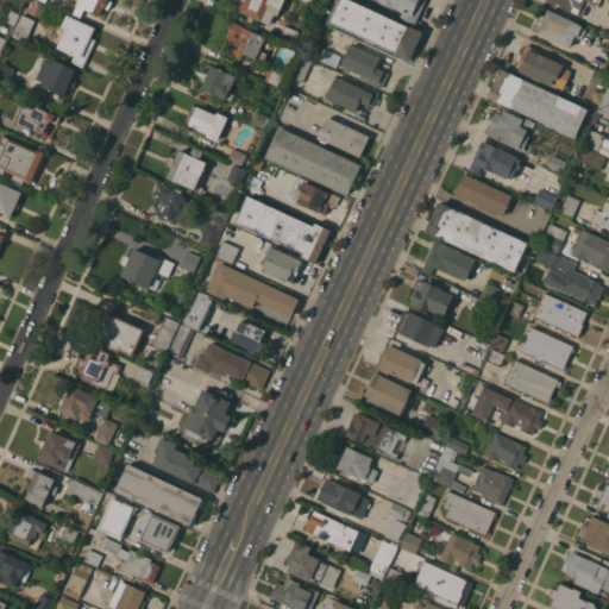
[(110,0),(112,1),(108,10),(104,7),(100,16),(85,8),(81,17),(73,13),(77,0),(110,0)]
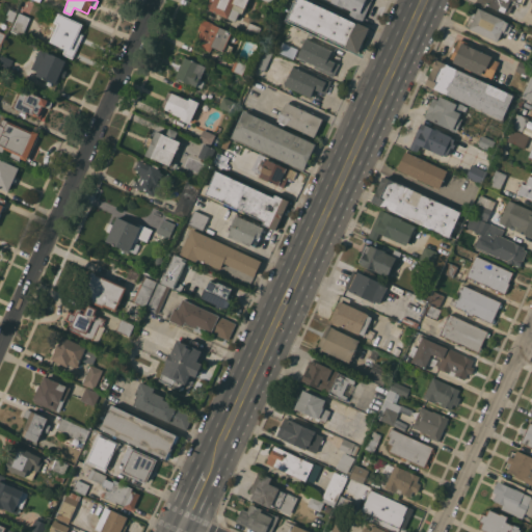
[(213,2),(209,0),(248,0),(245,8),(235,4),(233,7),(240,10),(236,20),(229,18),(210,9),(213,2)]
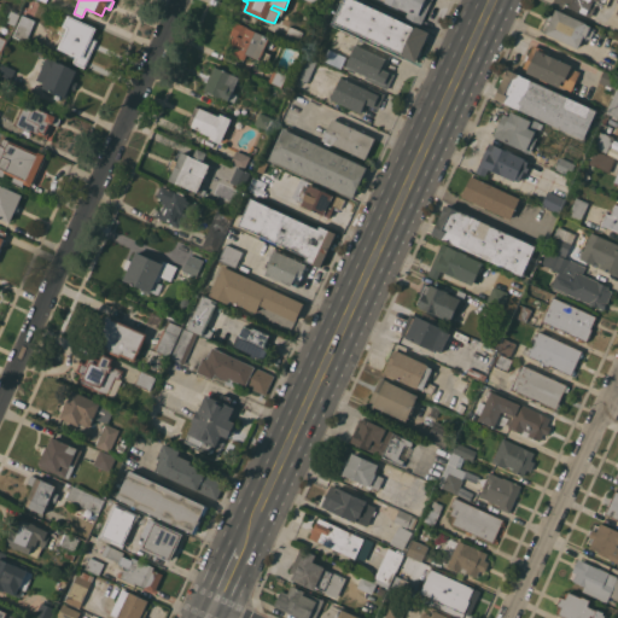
[(357,0),(383,11),(384,10),(392,15),(392,16),(414,27),(415,25),(430,31),(429,34),(425,44),(424,44),(417,62),(401,54),(402,53),(336,23),(334,25),(331,24),(340,0),(357,0)]
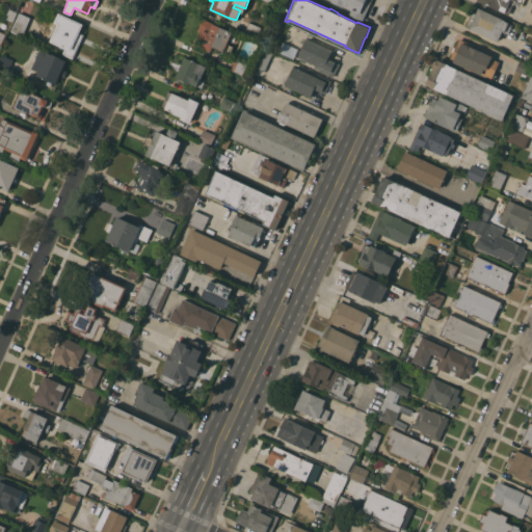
[(372,0),(362,22),(348,16),(351,9),(344,6),(343,7),(330,1),(330,0),(372,0)]
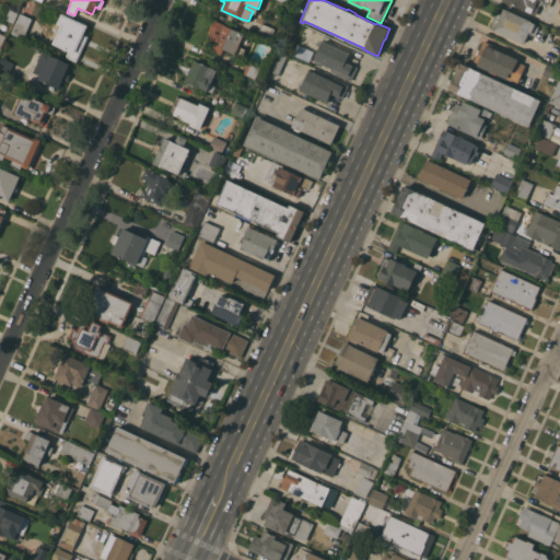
[(551,0),(548,7),(541,3),(535,15),(511,4),(510,7),(501,2),(501,0),(551,0)]
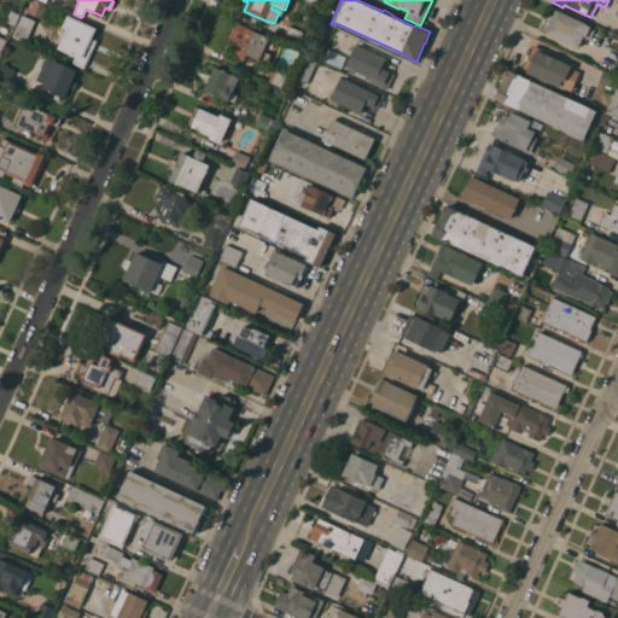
[(544,33),(546,31),(541,30),(548,13),(553,16),(557,9),(566,13),(567,12),(577,17),(576,19),(590,25),(590,27),(595,28),(590,39),(583,36),(578,47),(544,33)]
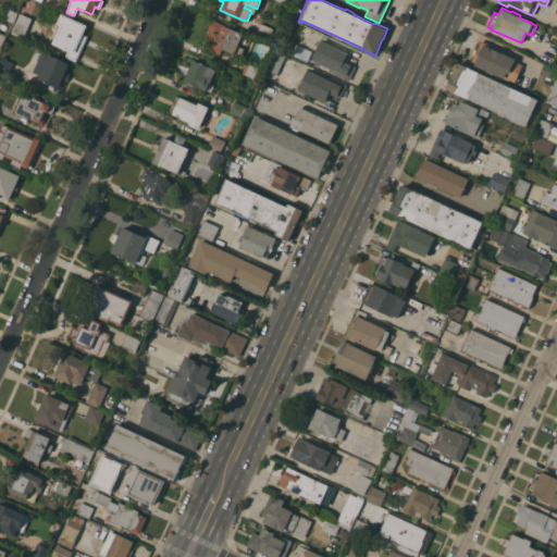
[(7,19),(10,10),(17,13),(14,22),(7,19)]
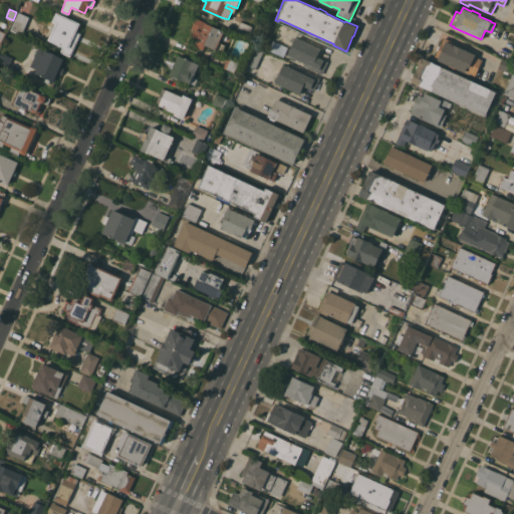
[(30,16),(22,35),(10,29),(19,11),(30,16)]
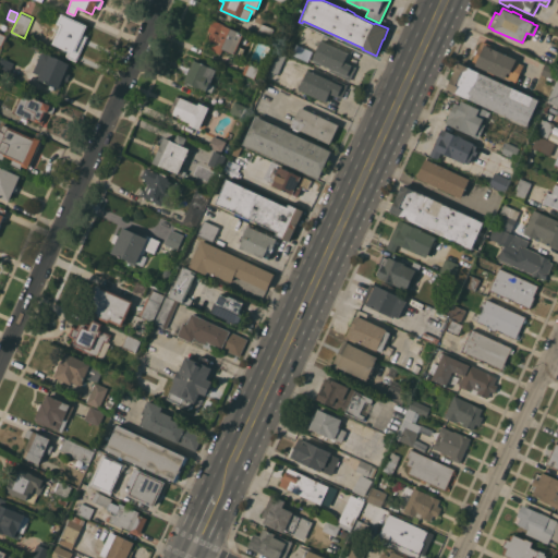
[(84,34),(88,35),(76,61),(65,57),(69,50),(52,43),(61,25),(57,23),(62,13),(87,24),(84,34)]
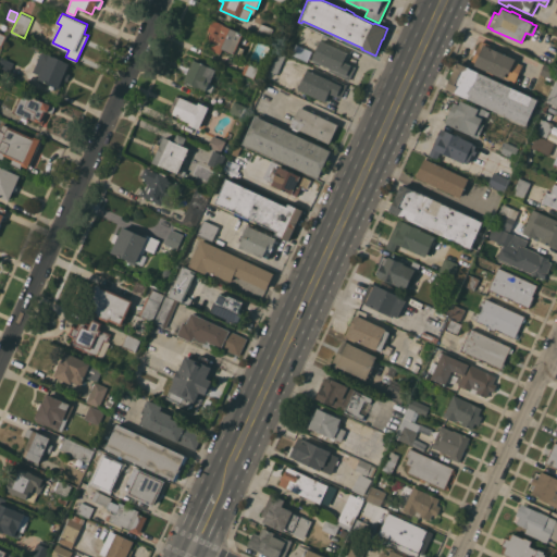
[(224,24),(223,25),(244,34),(234,53),(223,49),(221,53),(205,46),(211,32),(208,31),(212,19),(224,24)]
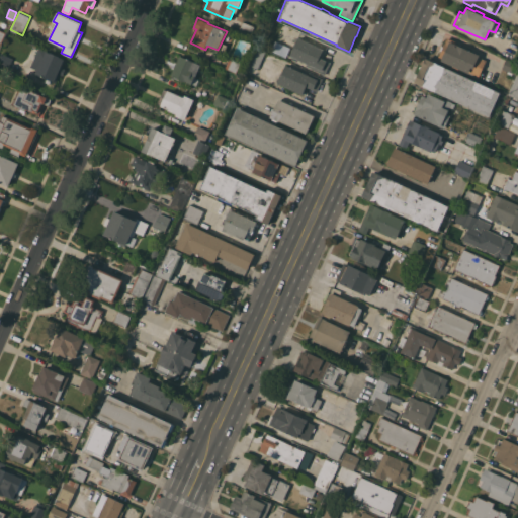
[(238,31),(229,27),(233,17),(242,21),(238,31)]
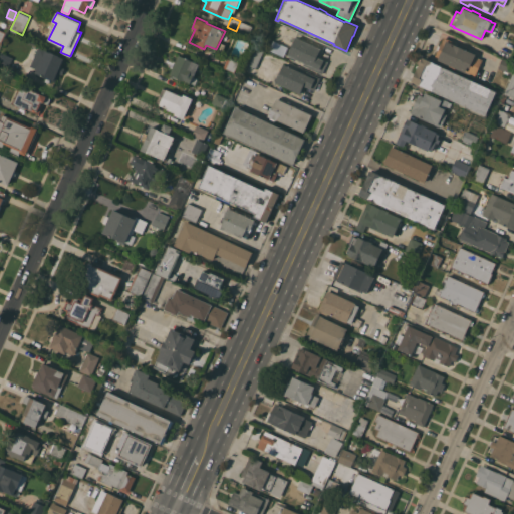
[(252,26),(248,36),(236,31),(241,21),(252,26)]
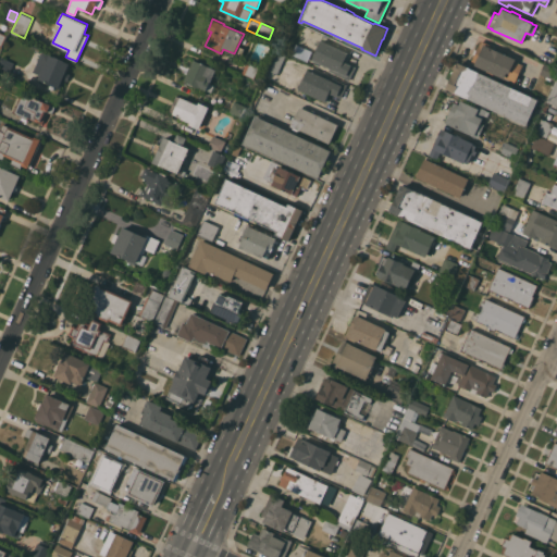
[(320,40),(348,53),(345,62),(355,66),(348,79),(329,71),(330,67),(312,60),(320,40)]
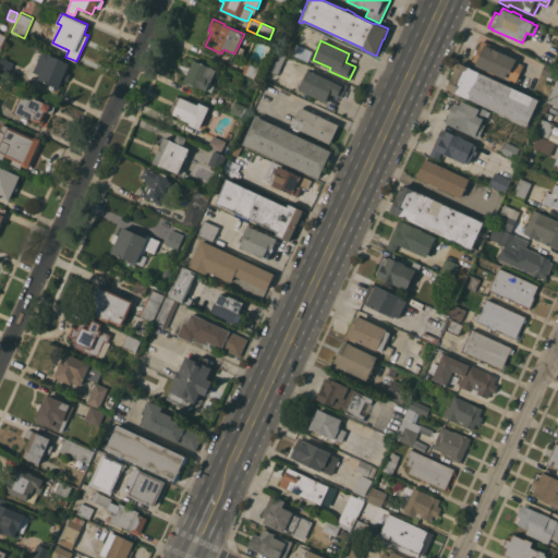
[(517,82),(506,77),(505,79),(475,64),(476,62),(472,61),(482,40),(496,47),(495,49),(517,59),(516,61),(524,64),(517,82)]
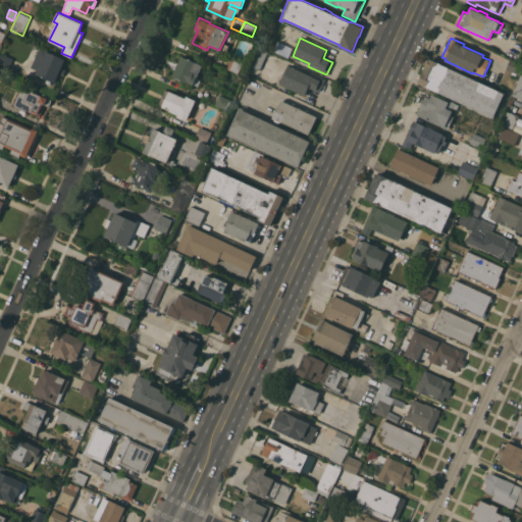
[(293,48),(289,58),(273,51),(277,41),(293,48)]
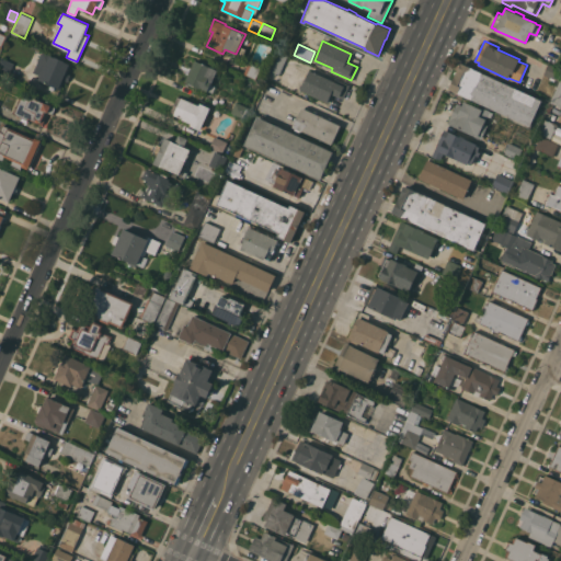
[(50,53),(50,54),(71,64),(68,72),(71,75),(68,81),(65,80),(60,89),(38,79),(39,76),(33,72),(43,49),(50,53)]
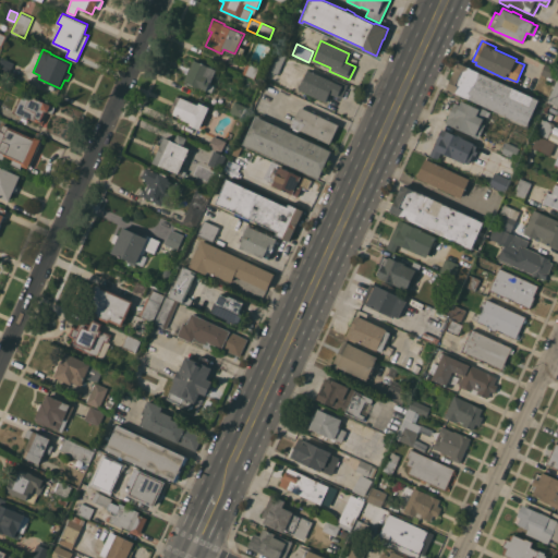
[(278,74),(269,71),(278,51),(287,55),(278,74)]
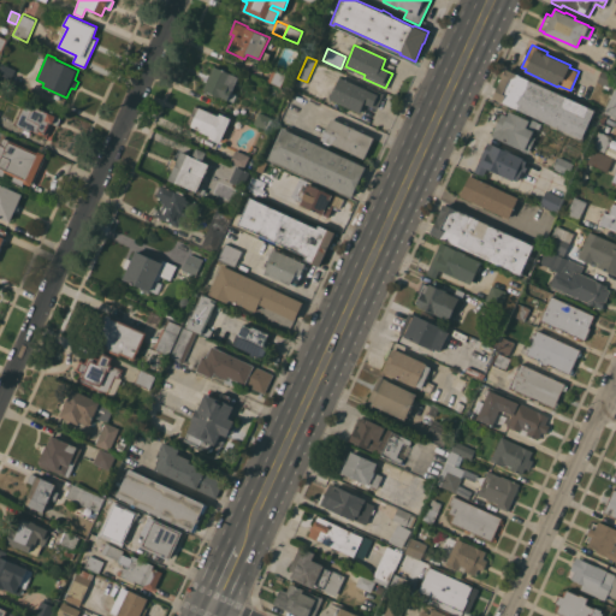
[(10,84),(0,80),(0,65),(1,63),(16,69),(10,84)]
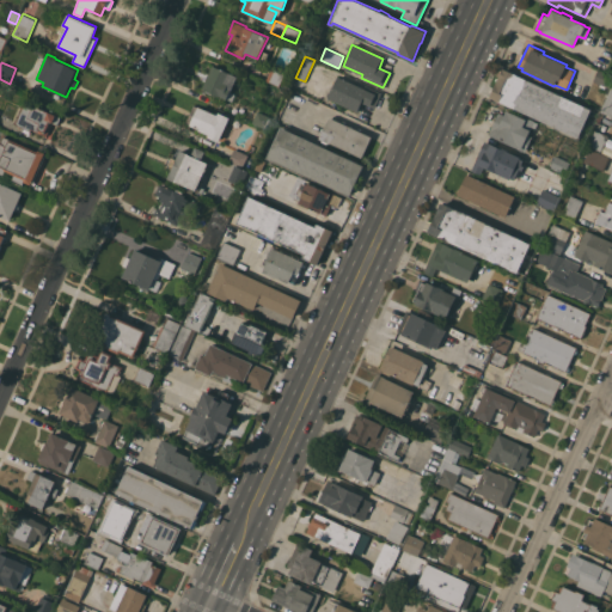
[(206,81),(204,80),(208,72),(209,73),(213,65),(216,66),(215,67),(238,75),(231,92),(236,93),(232,101),(220,95),(219,96),(202,89),(206,81)]
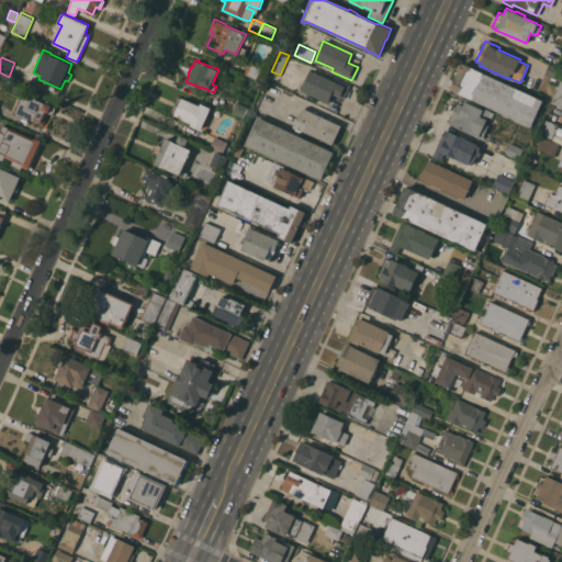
[(261,67),(256,79),(244,74),(249,62),(261,67)]
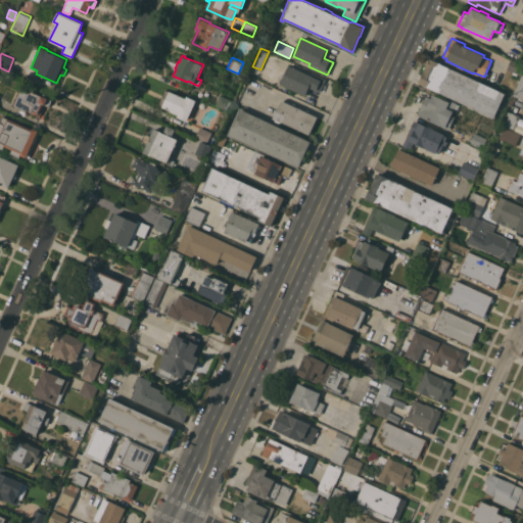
[(494,117),(419,83),(429,58),(505,93),(494,117)]
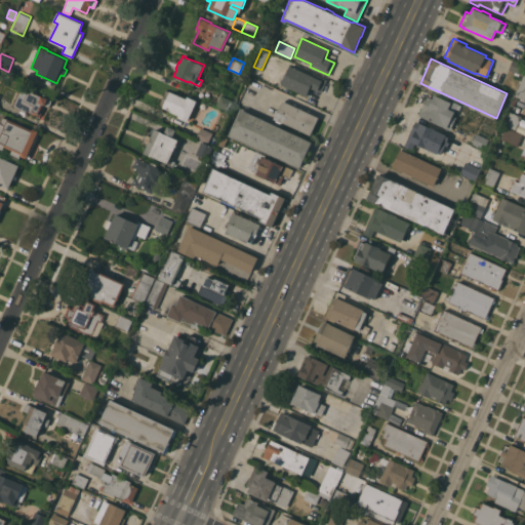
[(509,69),(513,58),(524,65),(524,71),(523,76),(509,69)]
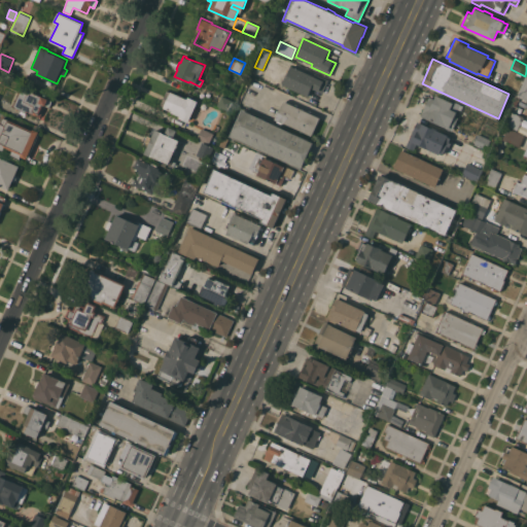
[(323,80),(319,91),(313,89),(309,97),(282,84),(282,83),(281,82),(283,78),(284,79),(290,65),(323,80)]
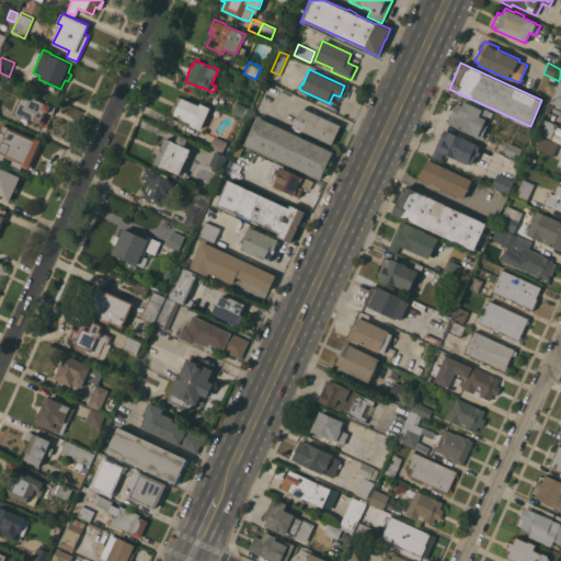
[(560,107),(550,102),(560,77),(560,107)]
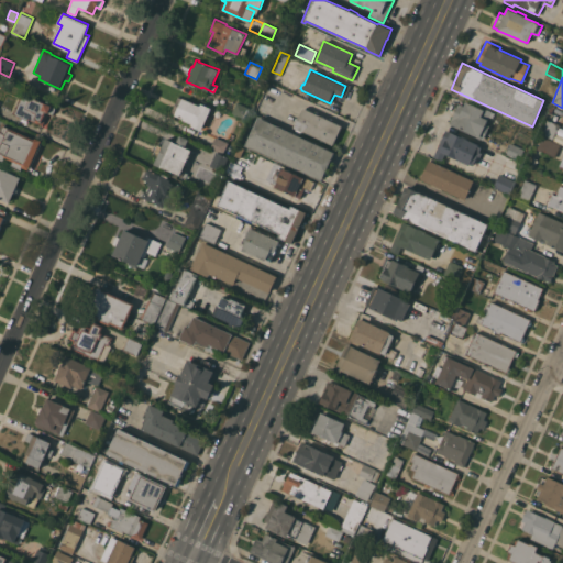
[(34,95),(33,97),(42,101),(43,99),(53,103),(52,106),(56,108),(53,114),(48,112),(43,125),(29,119),(26,123),(21,121),(23,118),(14,114),(24,91),(34,95)]
